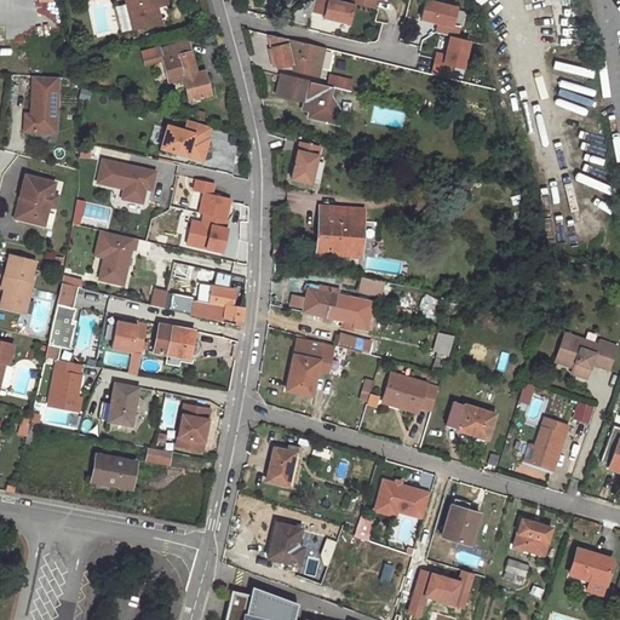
[(125,0),(131,29),(154,24),(150,7),(155,6),(166,5),(165,0),(125,0)]
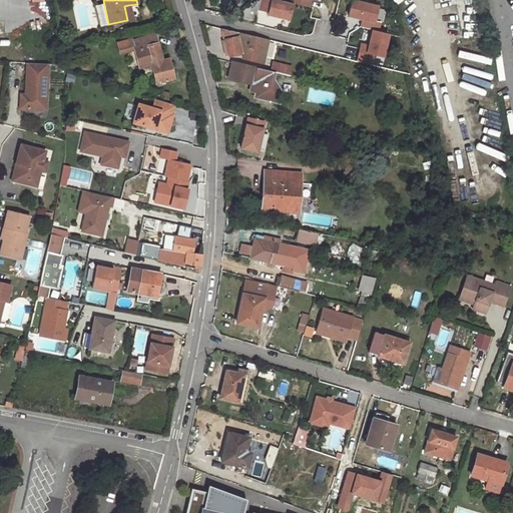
[(290,3),(278,0),(259,0),(255,13),(285,20),(290,3)]
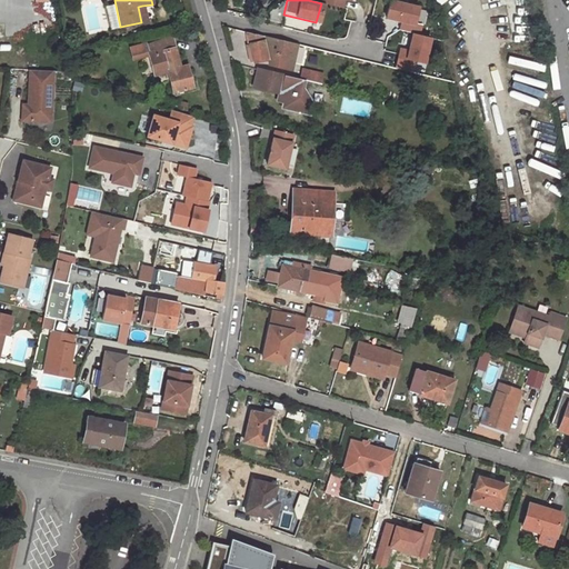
[(398,26),(411,29),(416,7),(386,0),(383,0),(380,20),(398,25),(398,26)]
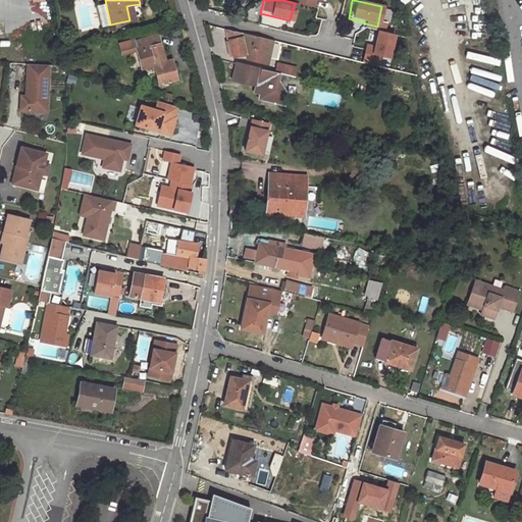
[(225,29),(233,56),(246,53),(245,49),(248,49),(249,53),(247,58),(268,63),(273,41),(225,29)]
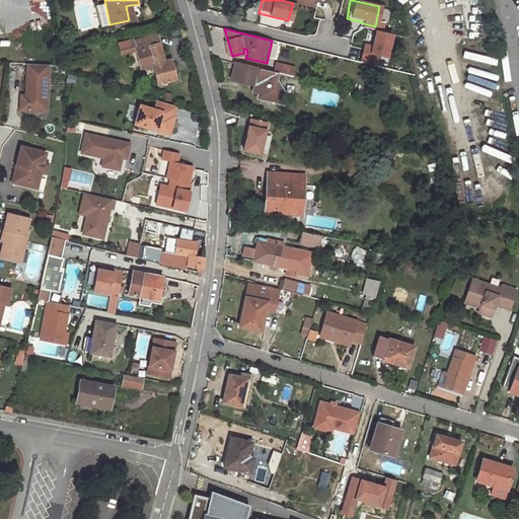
[(164,61),(157,31),(134,39),(120,44),(122,54),(137,50),(141,68),(145,67),(147,75),(155,73),(158,84),(176,80),(171,59),(164,61)]
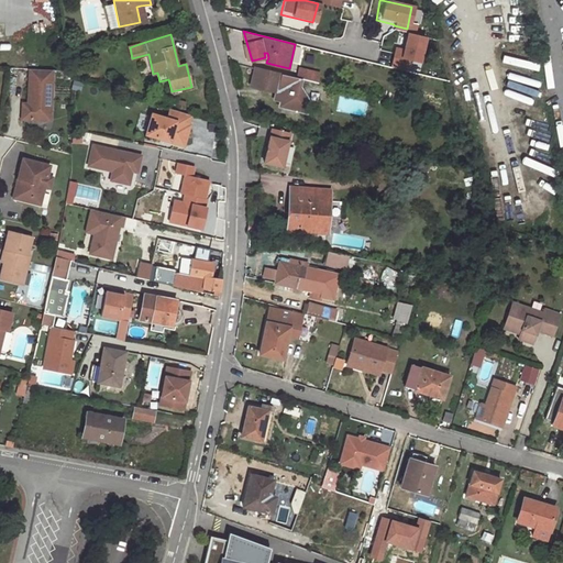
[(431,65),(407,59),(405,72),(428,77),(431,65)]
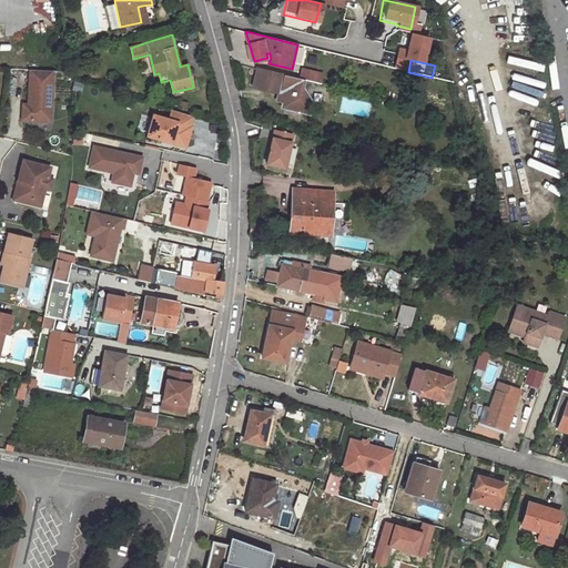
[(53,71),(30,69),(29,99),(31,99),(31,103),(29,102),(28,119),(51,120),(53,71)]
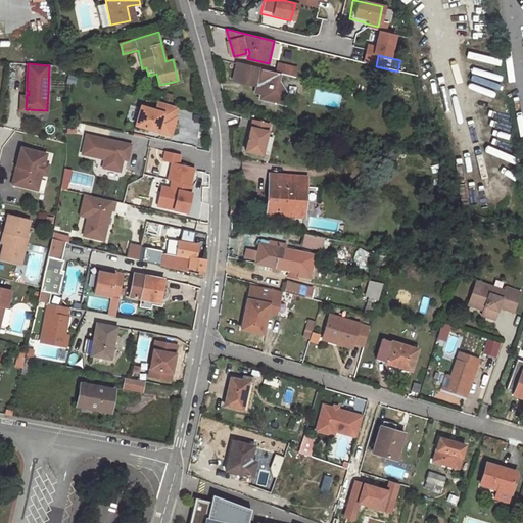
[(238,63),(235,78),(259,85),(258,91),(264,92),(263,97),(278,101),(289,94),(283,80),(285,74),(238,63)]
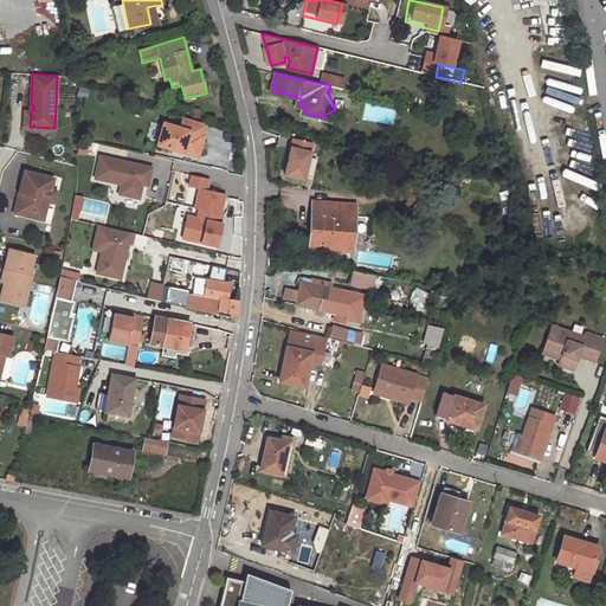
[(162,121),(156,143),(197,156),(204,134),(201,133),(205,123),(182,116),(179,127),(162,121)]
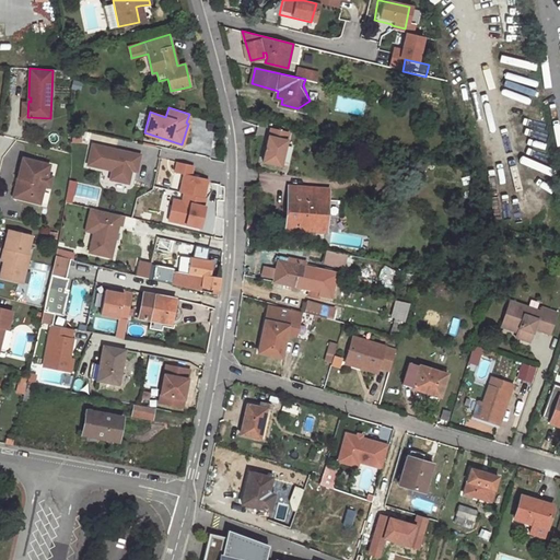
[(289,132),(271,128),(264,162),(281,166),(289,132)]
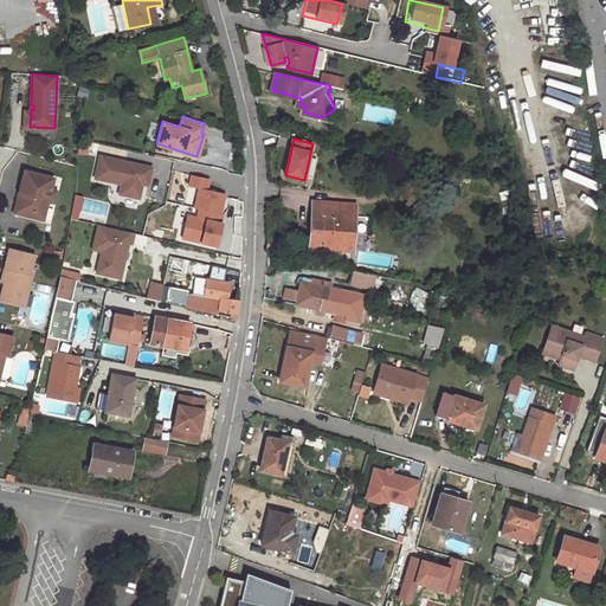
[(153,167),(101,155),(95,178),(122,184),(120,193),(140,198),(143,184),(144,176),(150,178),(153,167)]
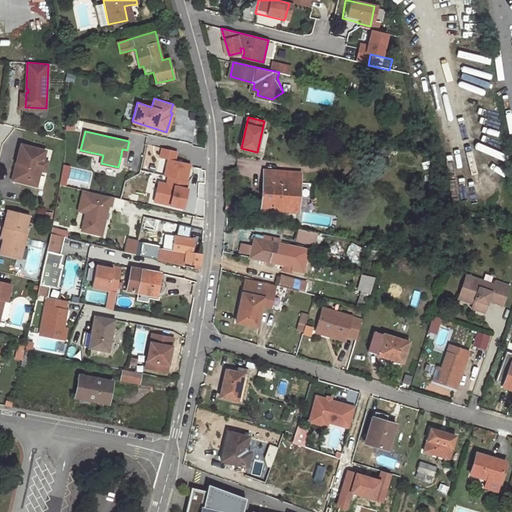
[(20,161),(16,178),(36,183),(40,168),(44,169),(47,159),(42,158),(45,148),(21,142),(16,160),(20,161)]
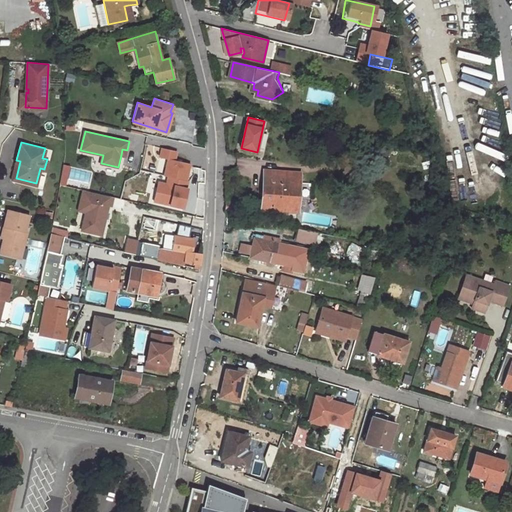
[(168,159),(176,161),(178,152),(162,148),(160,157),(168,159)]
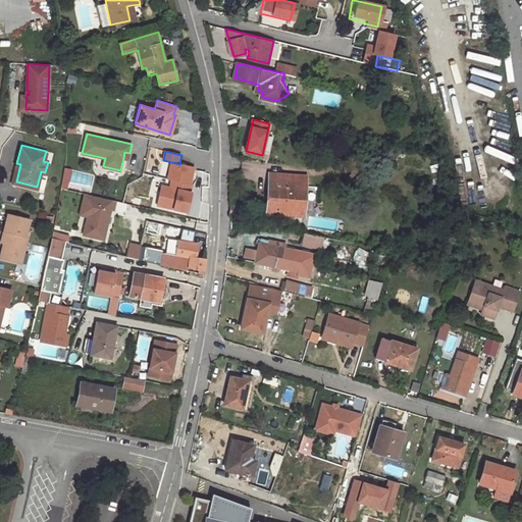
[(181,165),(179,164),(171,162),(167,180),(171,180),(191,186),(195,169),(195,168),(181,165)]
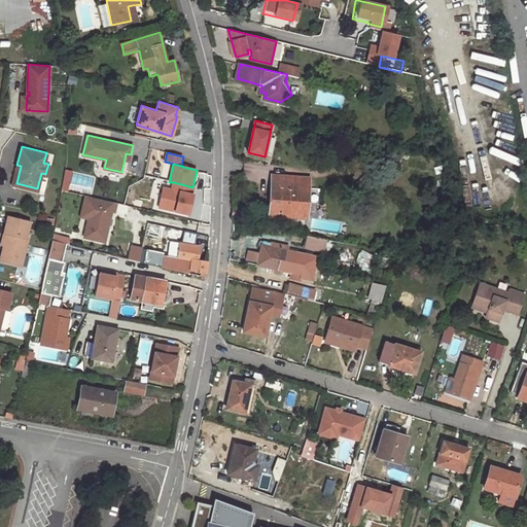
[(311,177),(273,175),(271,212),(289,213),(288,216),(308,217),(311,177)]
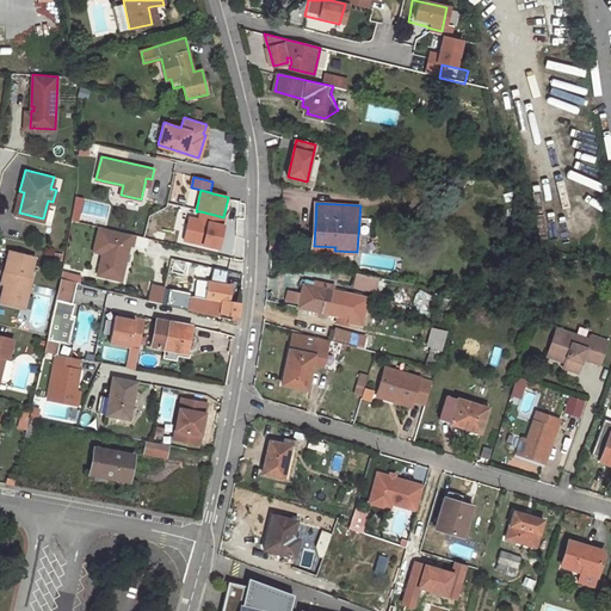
[(223,217),(201,211),(198,218),(224,224),(226,217),(223,217)]
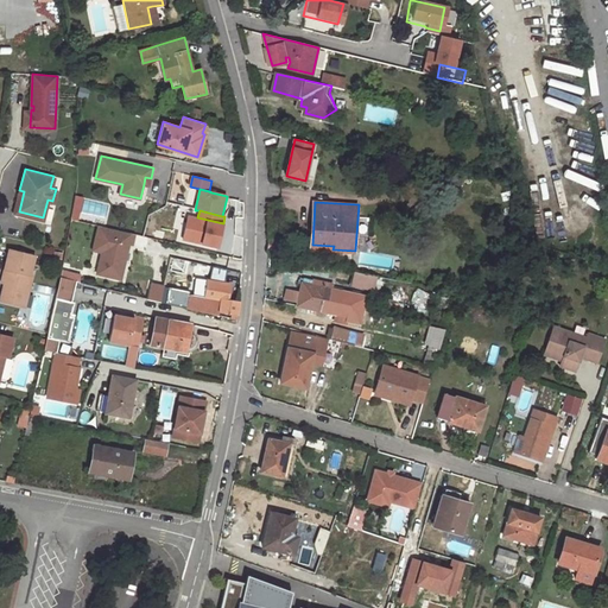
[(223,223),(197,217),(189,216),(183,241),(219,249),(225,225),(223,223)]
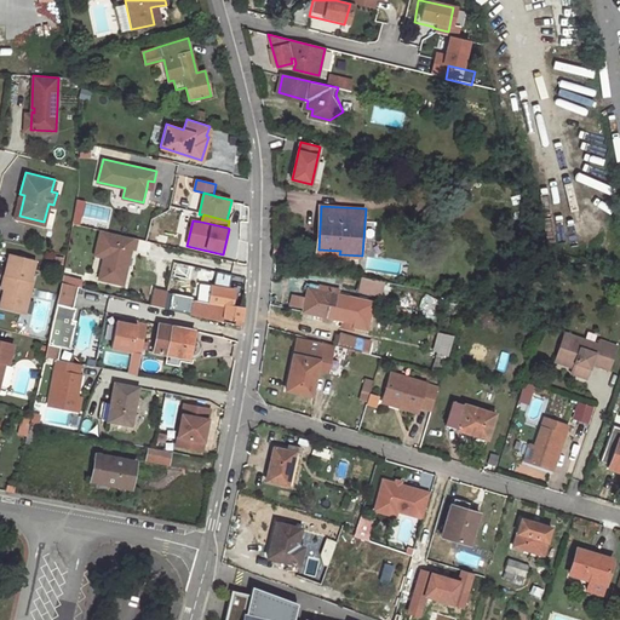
[(136,251),(138,240),(101,231),(98,242),(107,244),(103,258),(98,280),(122,286),(131,250),(136,251)]
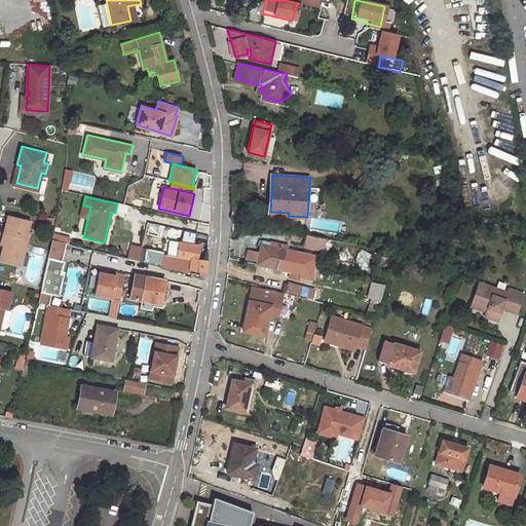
[(90,207),(83,205),(80,218),(87,219),(90,207)]
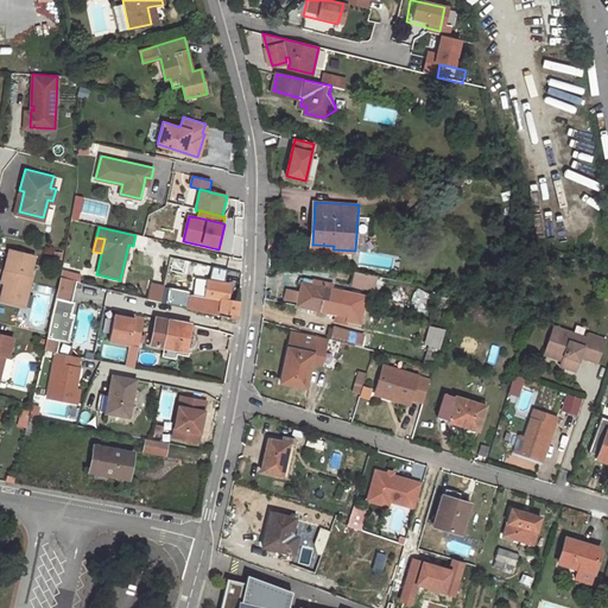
[(284,240),(270,239),(268,251),(283,251),(284,240)]
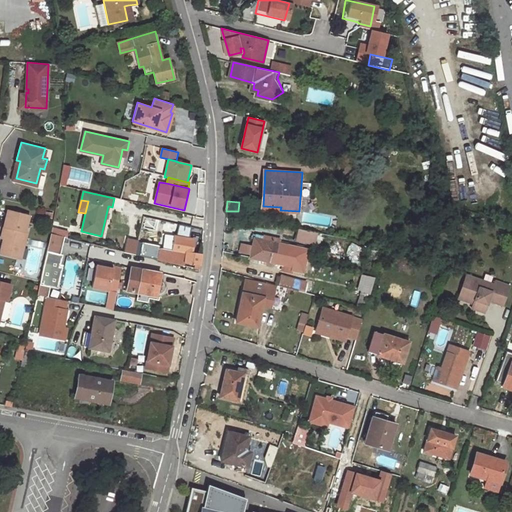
[(5,230),(2,242),(0,249),(0,256),(13,259),(16,249),(20,250),(29,217),(7,212),(2,229),(5,230)]
